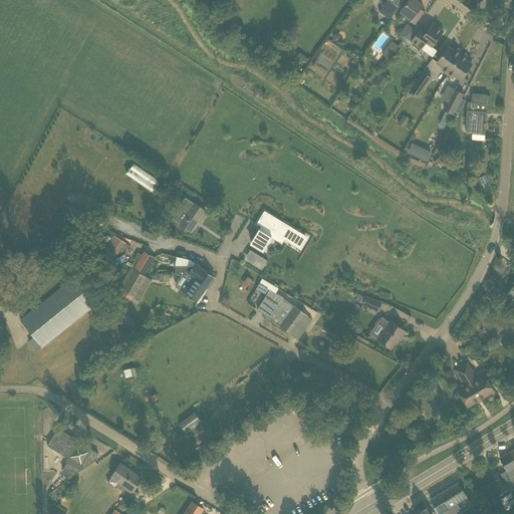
[(389,0),(387,0),(383,5),(378,12),(390,19),(403,0),(395,0),(393,3),(389,0)]
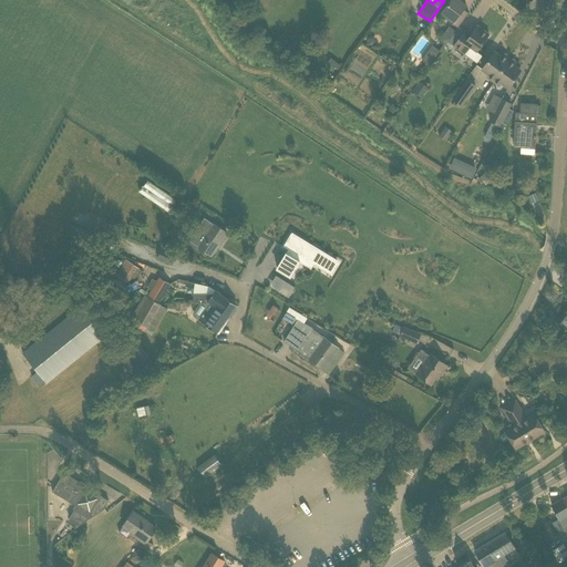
[(459,28),(468,13),(464,9),(466,4),(460,0),(451,0),(442,12),(450,18),(447,20),(459,28)]
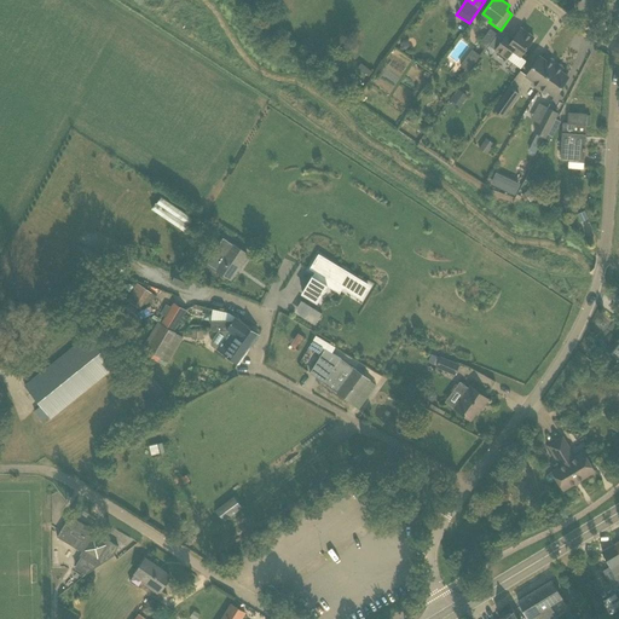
[(491,28),(489,32),(481,27),(473,40),(486,50),(498,33),(491,28)]
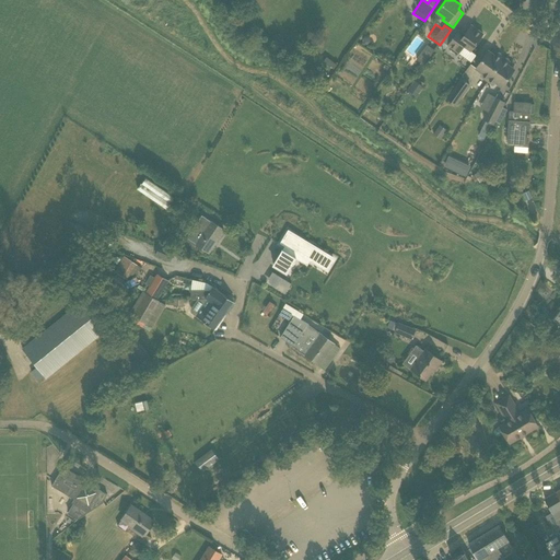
[(463,37),(457,33),(451,43),(461,50),(466,43),(473,48),(483,34),(471,25),(463,37)]
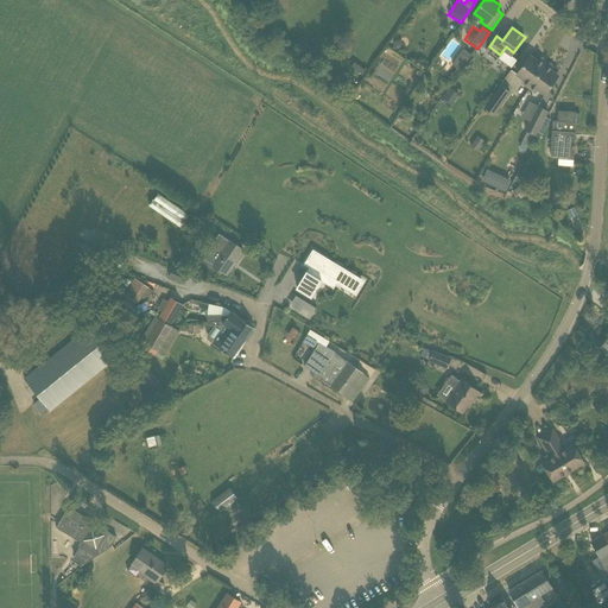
[(461,70),(473,55),(464,49),(453,64),(461,70)]
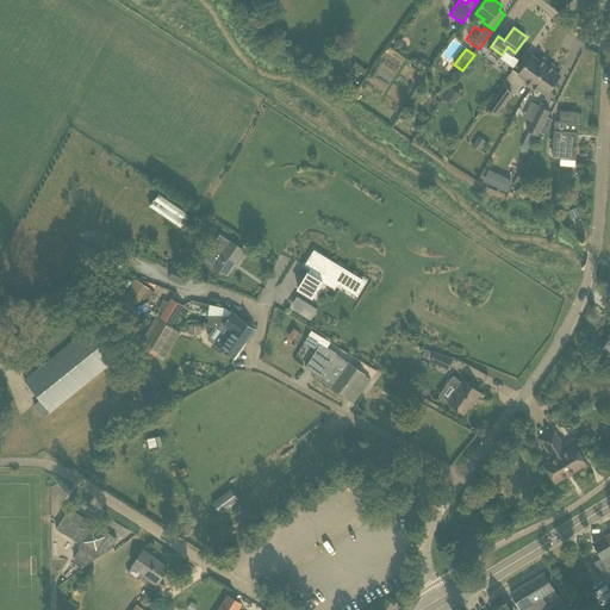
[(540,61),(531,56),(518,74),(527,80),(524,82),(530,87),(548,62),(541,58),(540,61)]
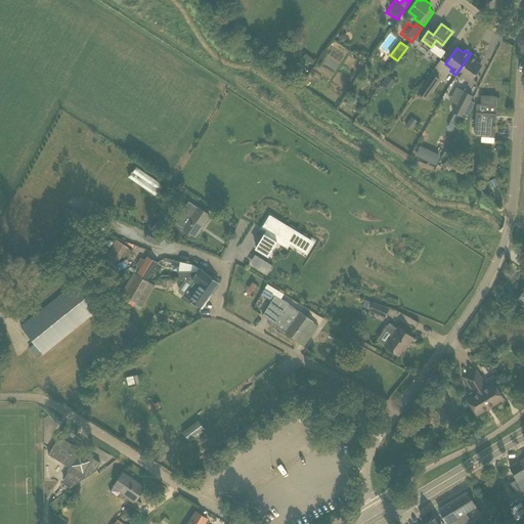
[(475,60),(477,58),(471,53),(455,75),(464,80),(465,78),(470,81),(481,64),(475,60)]
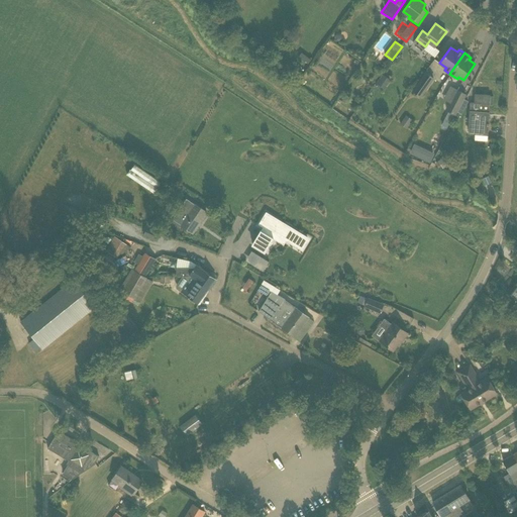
[(435,78),(426,72),(413,91),(421,98),(435,78)]
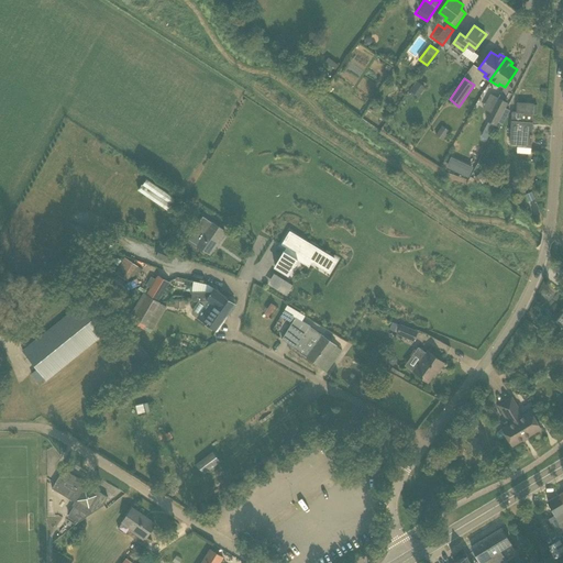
[(418,97),(426,87),(418,81),(410,91),(418,97)]
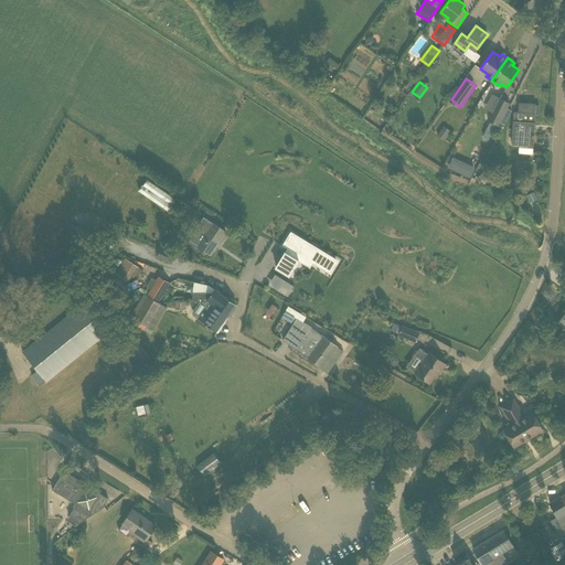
[(500,98),(490,117),(488,120),(490,121),(497,125),(497,126),(509,103),(500,98)]
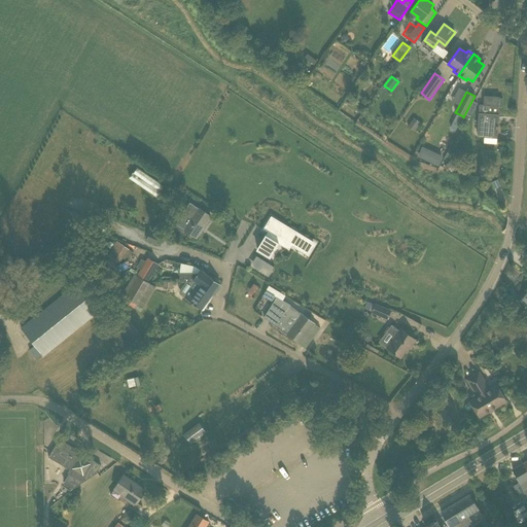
[(500,97),(485,96),(484,105),(480,104),(478,136),(484,137),(484,142),(497,143),(499,106),(501,106),(502,98),(500,98),(500,97)]
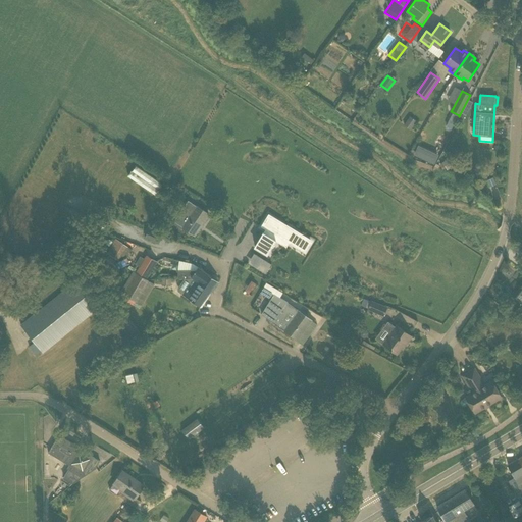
[(454,125),(459,115),(453,112),(446,126),(452,129),(454,124),(454,125)]
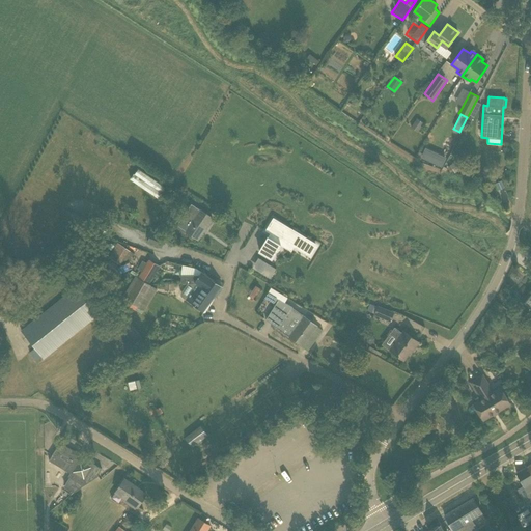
[(412,128),(419,132),(424,123),(417,118),(412,128)]
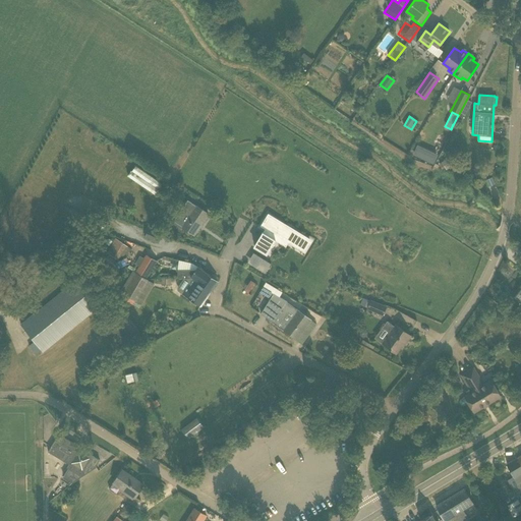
[(439,155),(431,151),(426,161),(433,164),(439,155)]
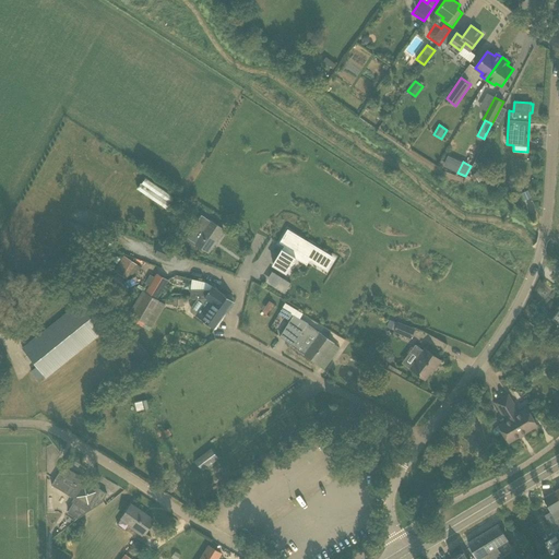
[(479,182),(488,176),(484,167),(474,174),(471,175),(474,179),(476,178),(479,182)]
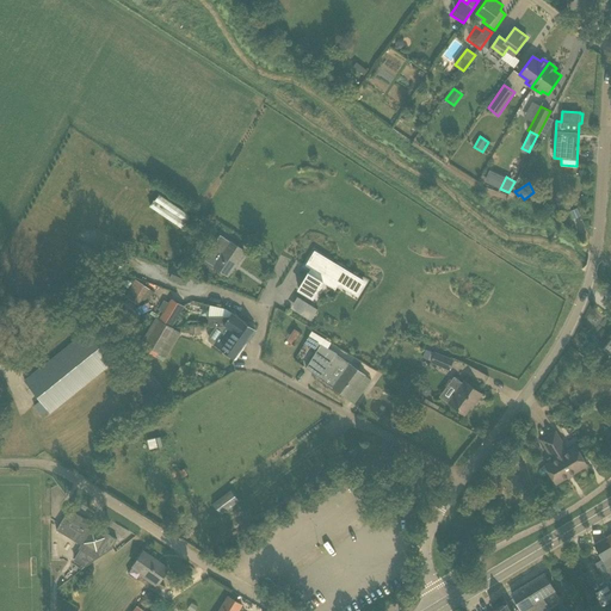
[(181,227),(190,215),(158,192),(149,205),(181,227)]
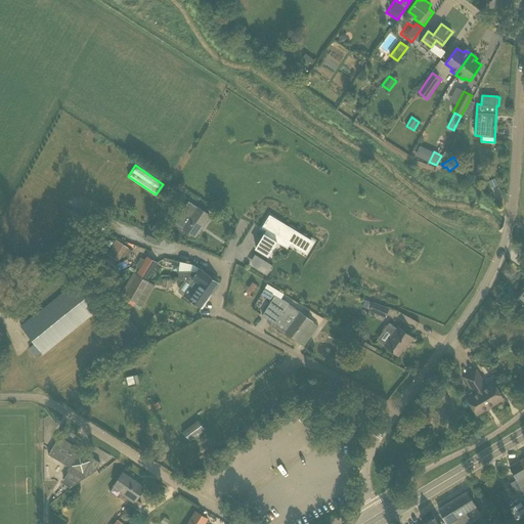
[(492,188),(498,185),(494,178),(489,181),(492,188)]
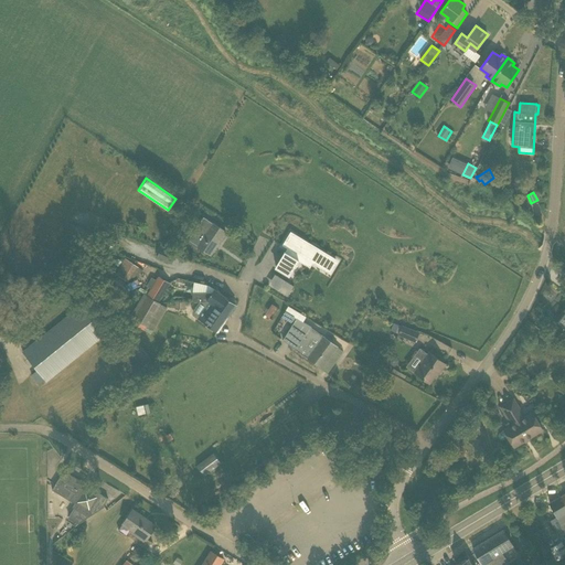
[(226,232),(203,216),(189,240),(198,245),(211,254),(226,232)]
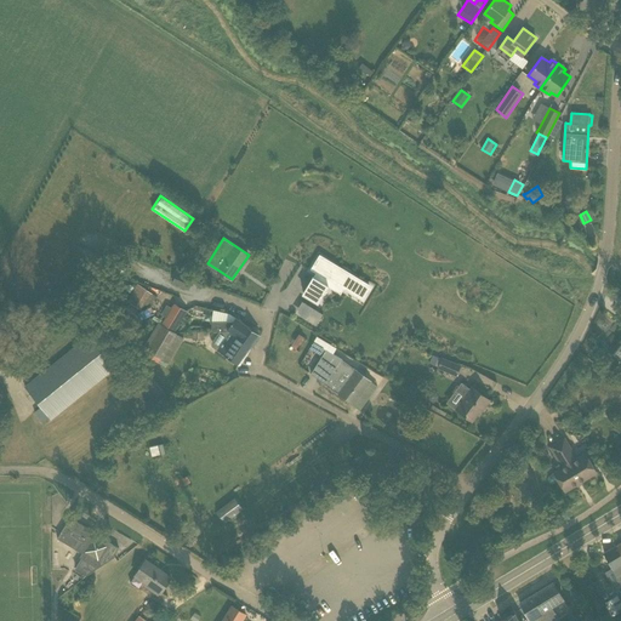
[(97,266),(126,277),(130,266),(102,256),(97,266)]
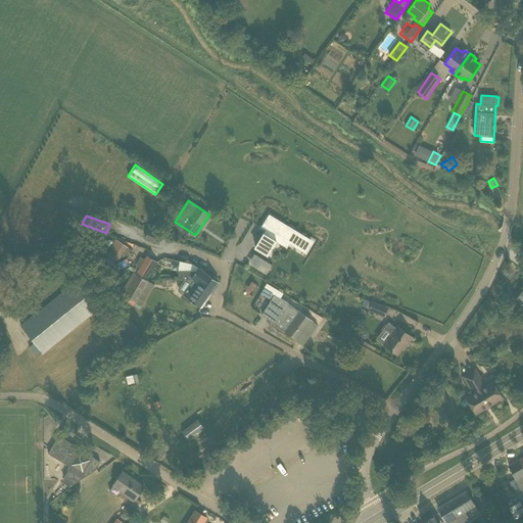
[(280,236),(305,252),(312,242),(273,219),(267,228),(263,226),(262,227),(267,230),(265,234),(264,233),(263,234),(264,235),(255,247),(268,255),(276,242),(277,242),(277,241),(279,237),(280,236)]
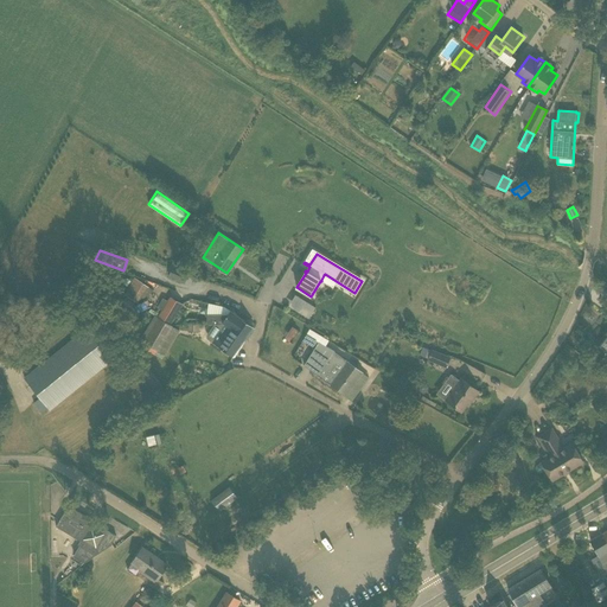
[(189,274),(176,268),(172,276),(185,282),(189,274)]
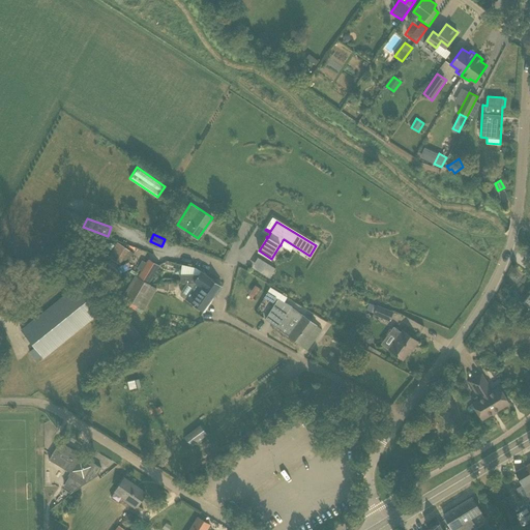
[(120,266),(124,260),(127,263),(134,254),(130,252),(116,242),(111,252),(108,249),(105,255),(108,257),(108,258),(120,266)]
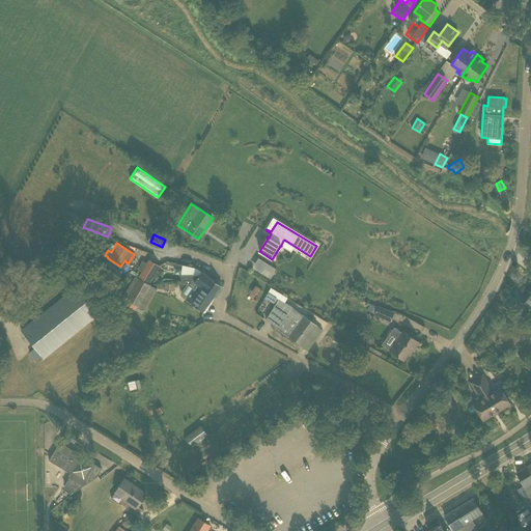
[(146,283),(151,285),(157,277),(155,276),(160,267),(149,260),(147,262),(143,271),(139,278),(146,283)]
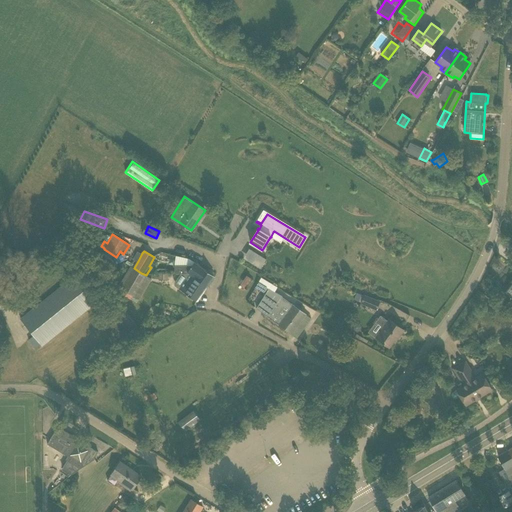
[(100,256),(98,258),(102,262),(108,267),(111,270),(116,264),(117,263),(115,261),(114,261),(103,252),(100,256)]
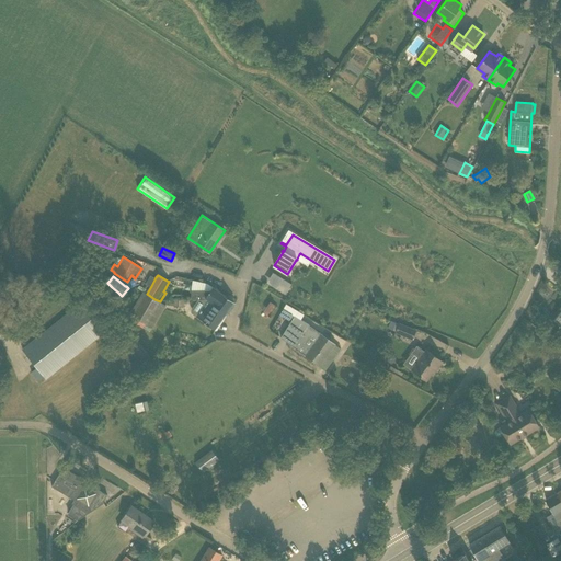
[(208,299),(226,312),(233,302),(213,287),(214,287),(208,283),(193,279),(192,292),(192,299),(199,299),(205,299),(206,298),(208,299)]
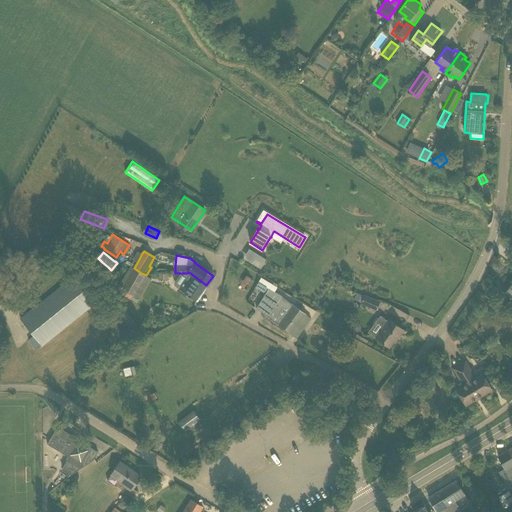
[(259,255),(253,264),(261,269),(267,259),(259,255)]
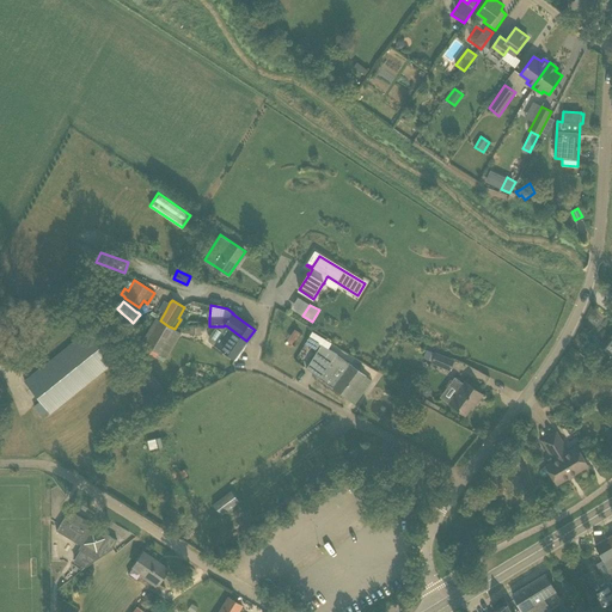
[(160,320),(145,346),(169,357),(182,334),(175,329),(169,326),(160,320)]
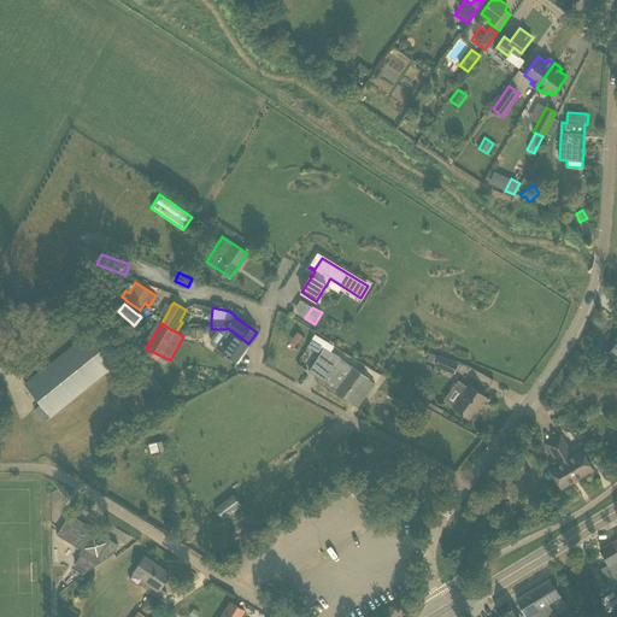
[(98,327),(25,385),(41,404),(34,410),(42,419),(50,415),(51,417),(122,358),(98,327)]
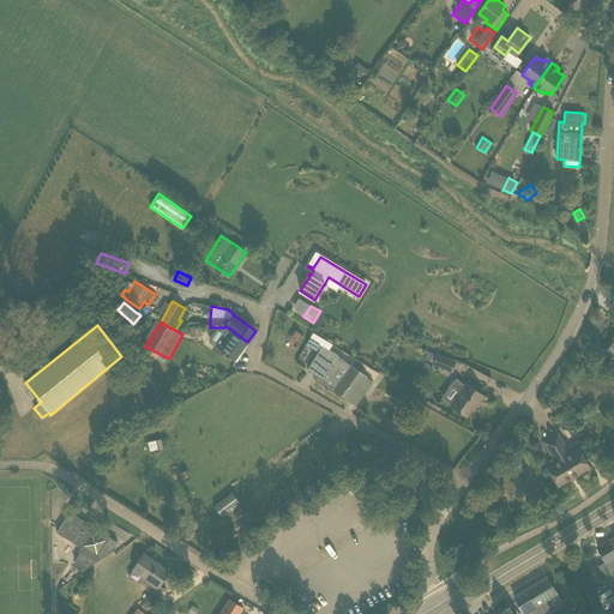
[(211,343),(235,360),(247,342),(228,327),(226,326),(224,327),(218,327),(210,338),(211,343)]
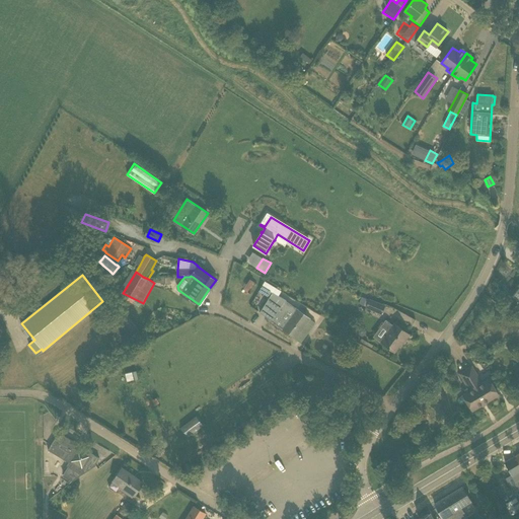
[(270,297),(260,312),(282,328),(301,343),(315,323),(286,301),(279,296),(281,292),(265,283),(258,291),(270,297)]
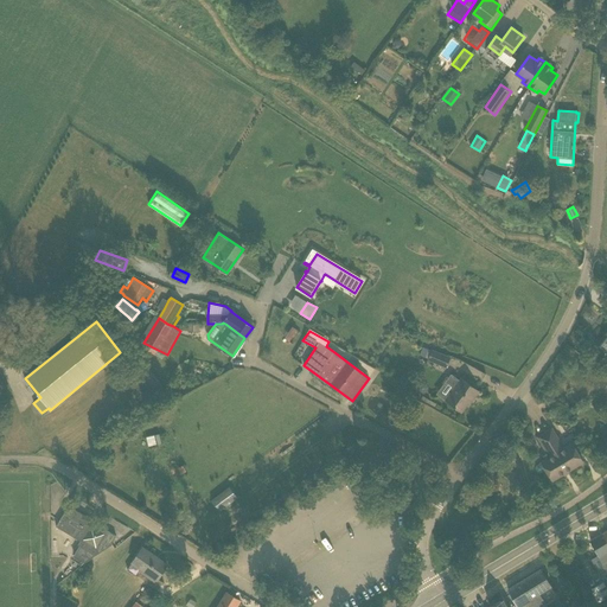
[(428,358),(428,360),(446,368),(451,357),(423,347),(420,355),(428,358)]
